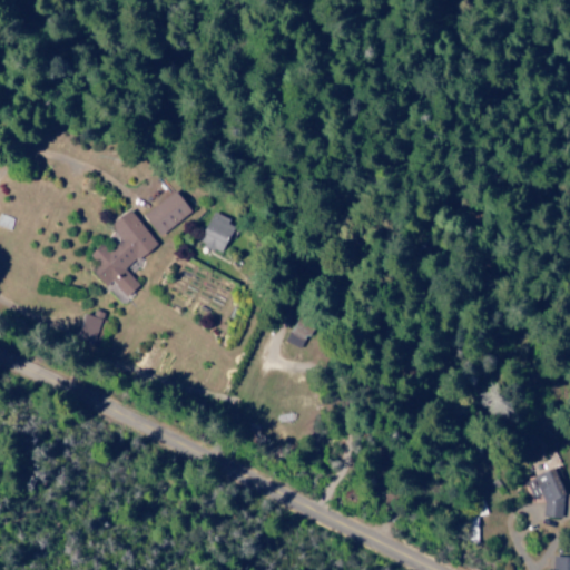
[(194,209),(176,188),(146,216),(164,236),(194,209)]
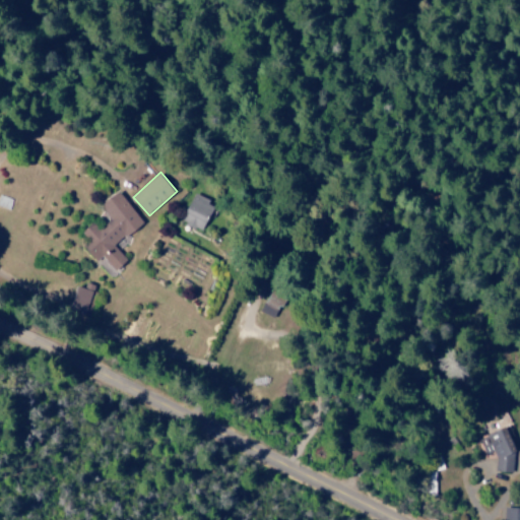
[(144,223),(121,191),(103,205),(113,219),(101,229),(96,222),(83,232),(89,241),(84,244),(98,261),(106,255),(116,270),(129,261),(116,244),(144,223)]
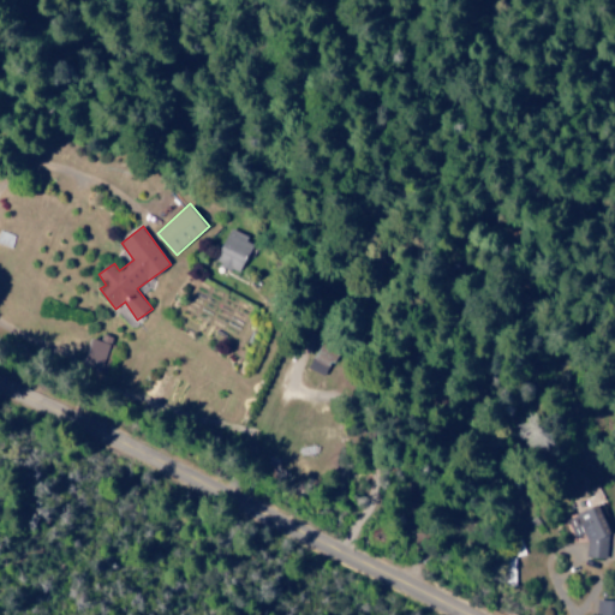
[(230,231),(216,262),(240,273),(254,240),(230,231)]
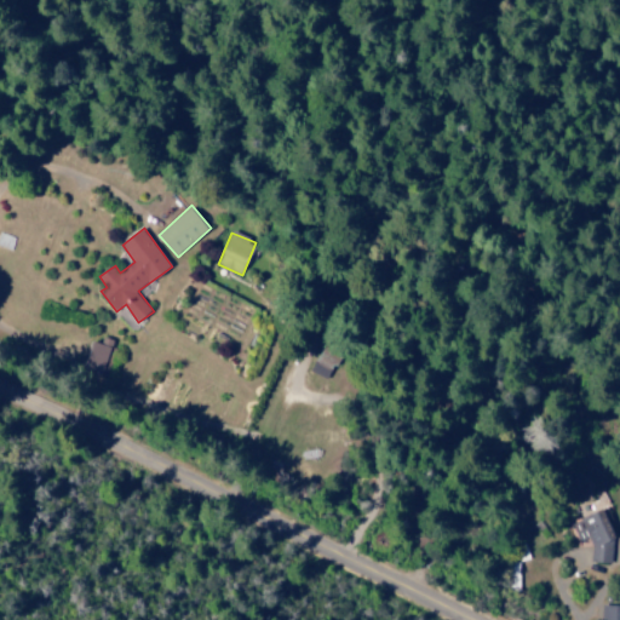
[(108,369),(115,346),(95,340),(87,363),(108,369)]
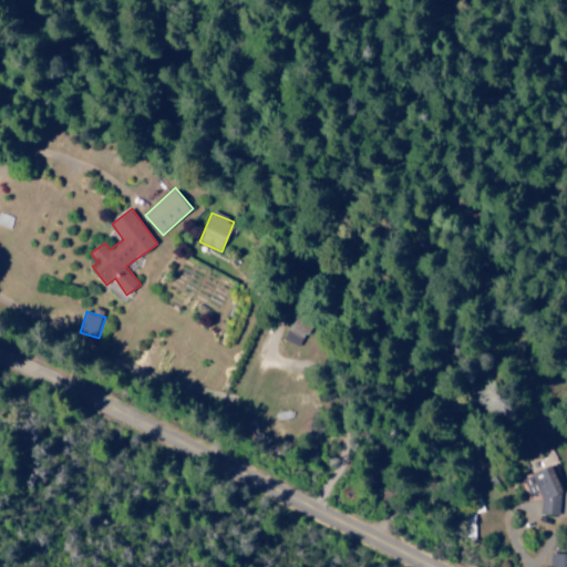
[(309,325),(294,317),(282,339),(298,347),(309,325)]
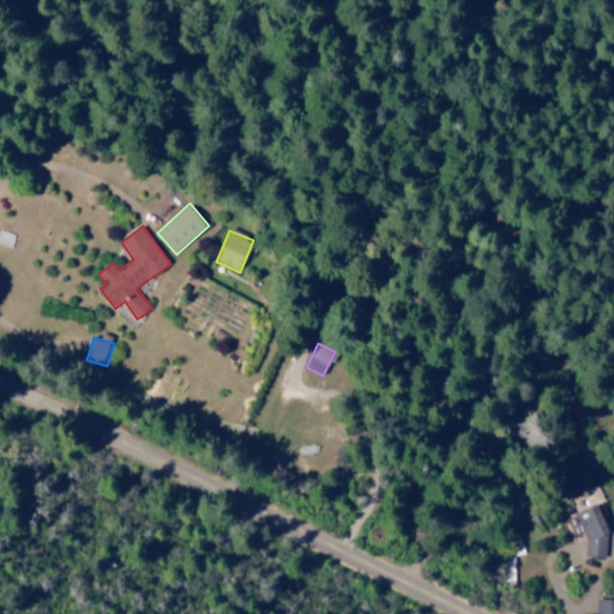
[(608,553),(602,537),(611,535),(601,505),(566,516),(572,537),(582,534),(590,559),(608,553)]
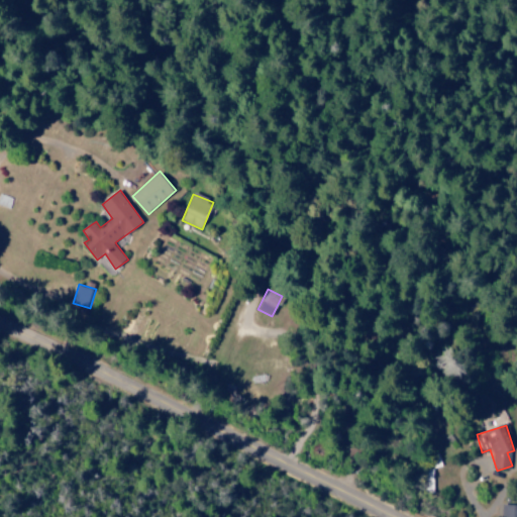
[(516,516),(516,504),(505,504),(503,516),(516,516)]
